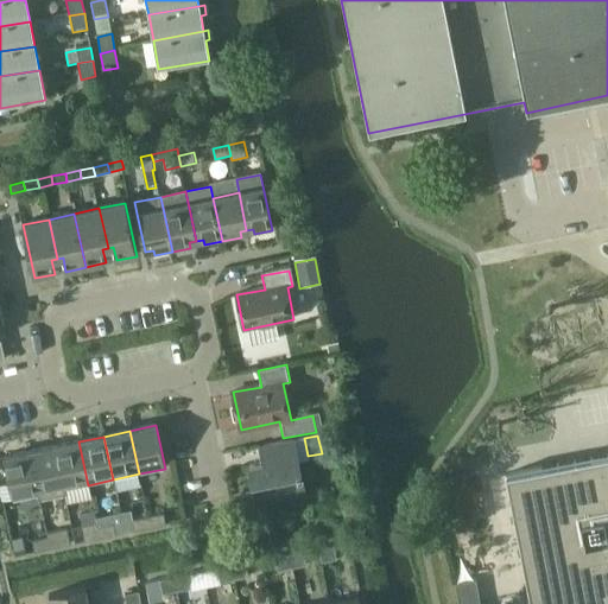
[(295,440),(260,447),(264,464),(249,466),(257,504),(306,494),(295,440)]
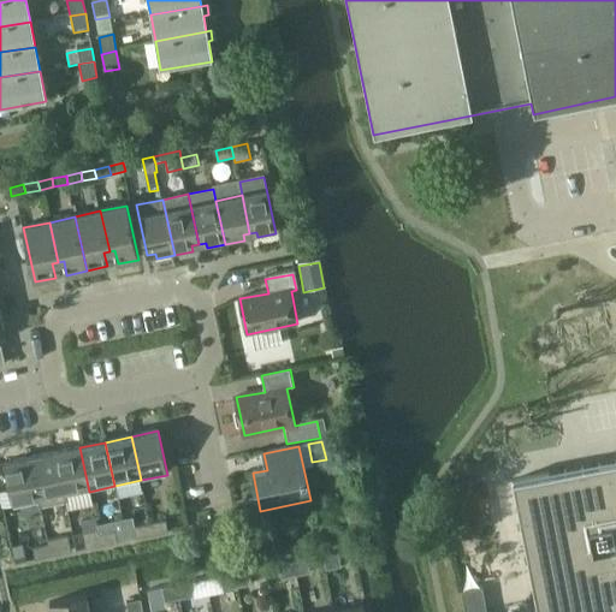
[(64,497),(89,492),(80,447),(54,453),(64,497)]
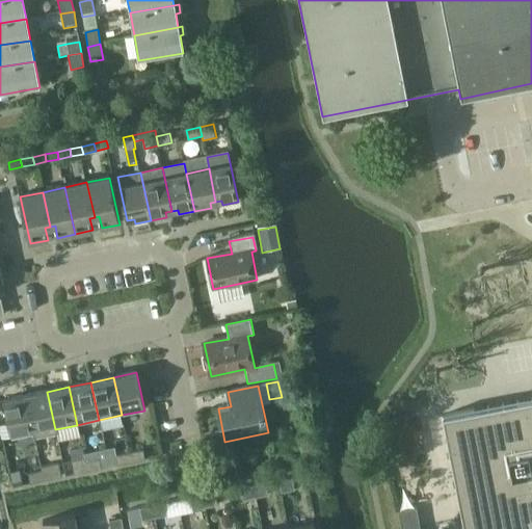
[(25,396),(33,434),(34,439),(56,433),(55,429),(47,392),(25,396)]
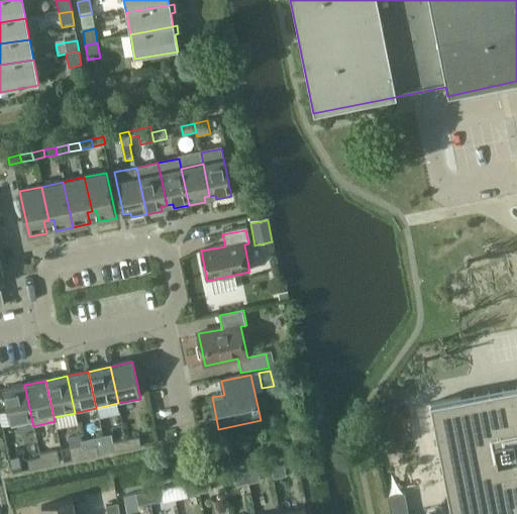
[(11,426),(32,422),(24,385),(3,390),(11,426)]
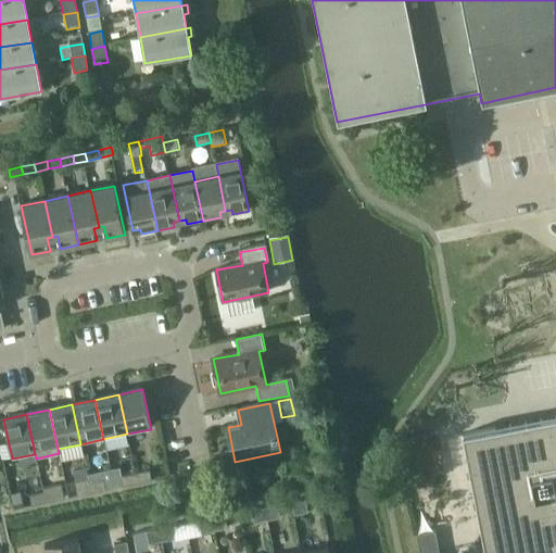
[(555,552),(555,417),(470,435),(463,437),(464,444),(484,552),(555,552)]
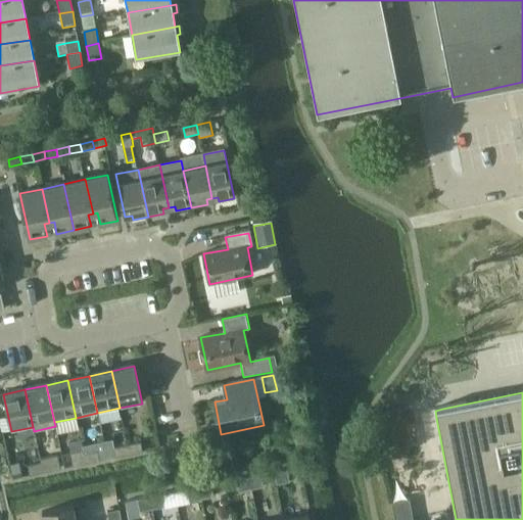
[(141,442),(128,445),(130,455),(143,452),(141,442)]
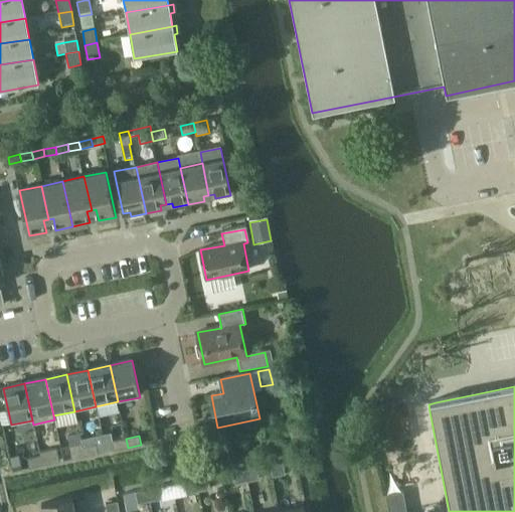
[(115,451),(128,448),(126,439),(113,442),(115,451)]
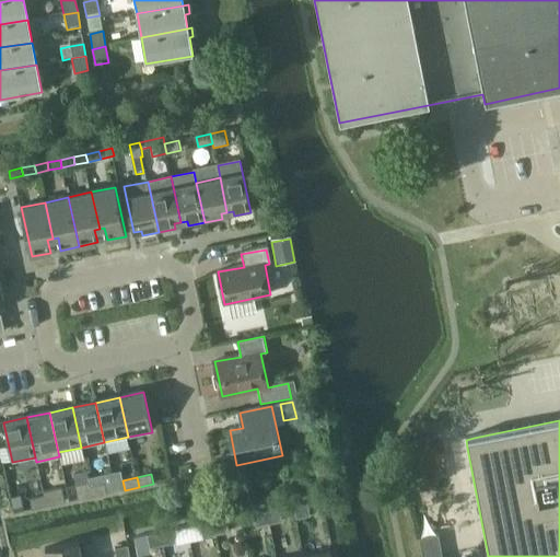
[(79,500),(91,497),(89,488),(88,483),(76,486),(79,500)]
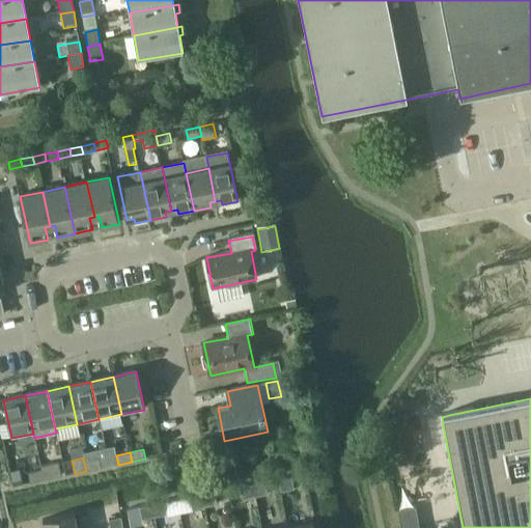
[(98,460),(84,463),(86,471),(100,469),(98,460)]
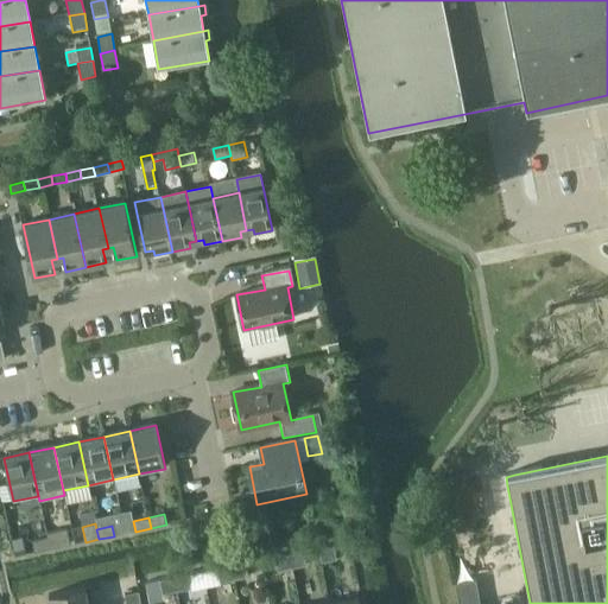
[(48,534),(48,539),(50,550),(70,545),(67,531),(48,534)]
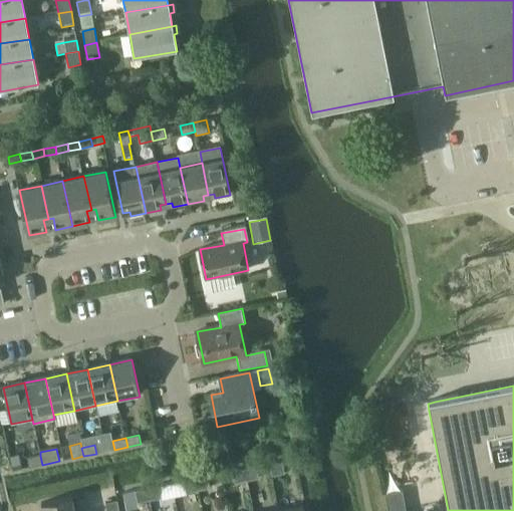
[(29,468),(42,465),(40,456),(28,459),(29,468)]
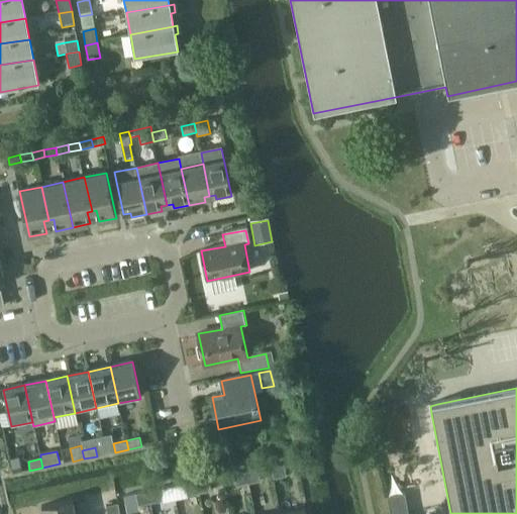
[(12,475),(21,473),(19,459),(9,461),(12,475)]
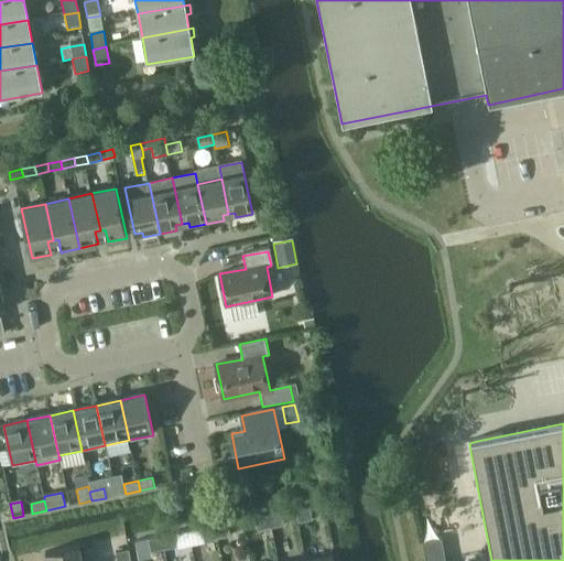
[(299,526),(312,522),(310,509),(295,511),(299,526)]
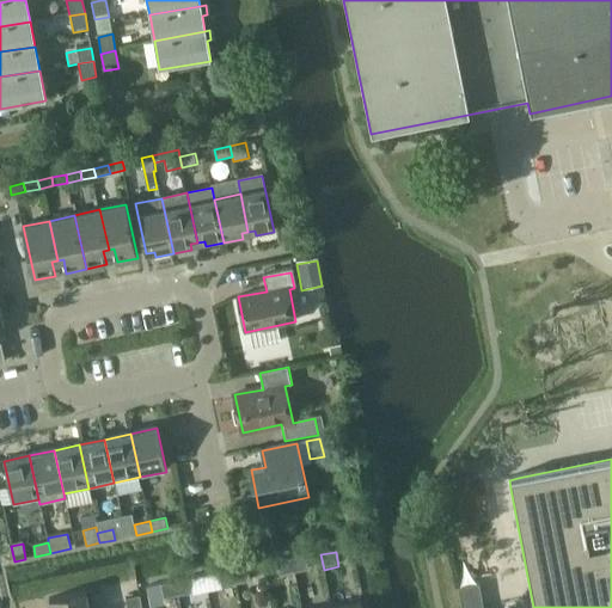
[(305,558),(291,560),(294,575),(308,572),(305,558)]
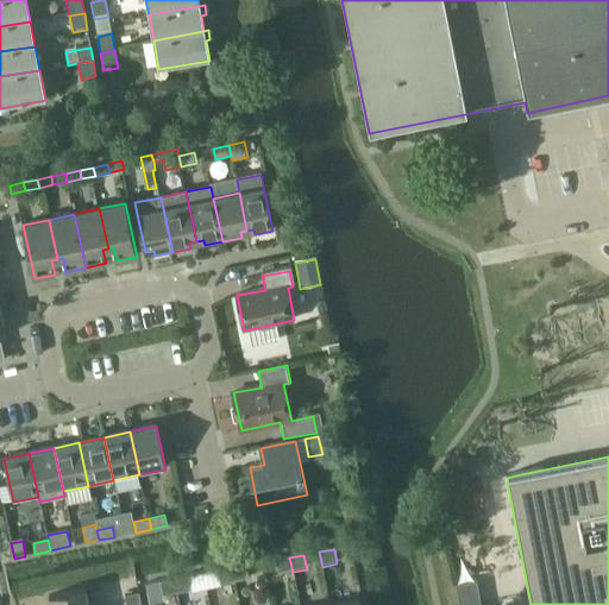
[(278,575),(293,572),(289,558),(275,561),(278,575)]
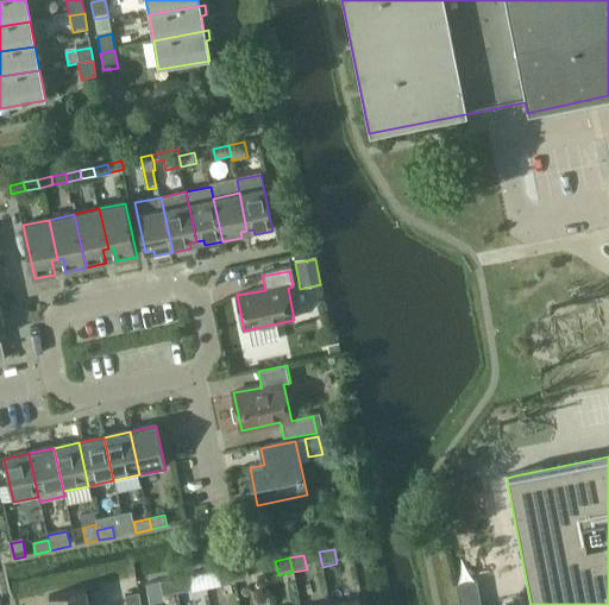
[(246,567),(232,569),(234,584),(249,581),(246,567)]
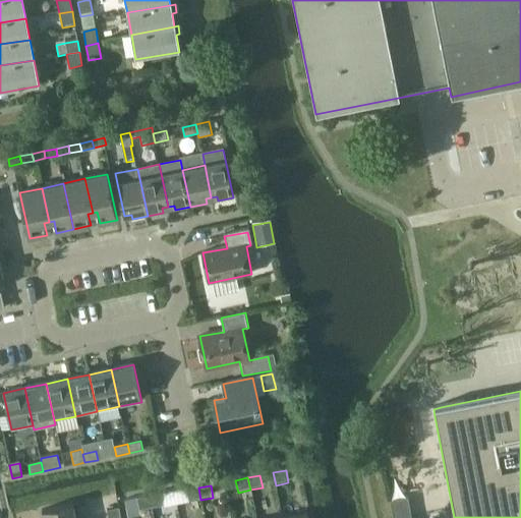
[(188,503),(200,500),(198,487),(186,491),(188,503)]
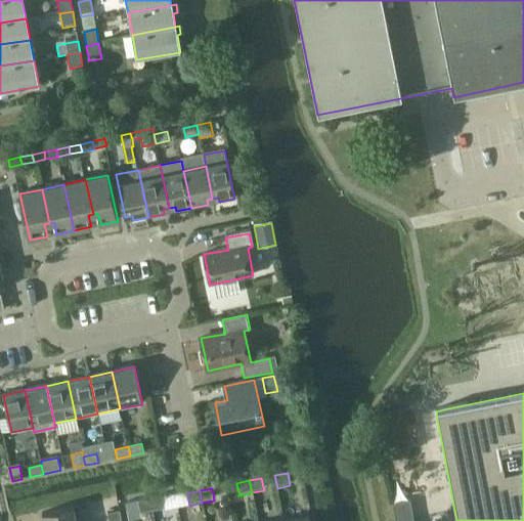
[(162,498),(149,501),(153,513),(165,511),(162,498)]
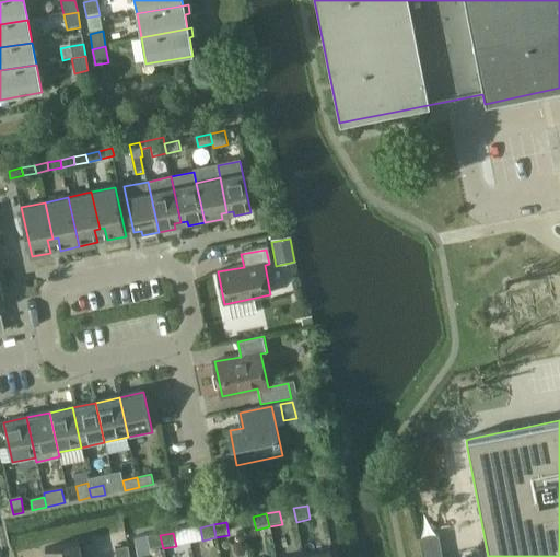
[(150,550),(163,548),(160,535),(147,537),(150,550)]
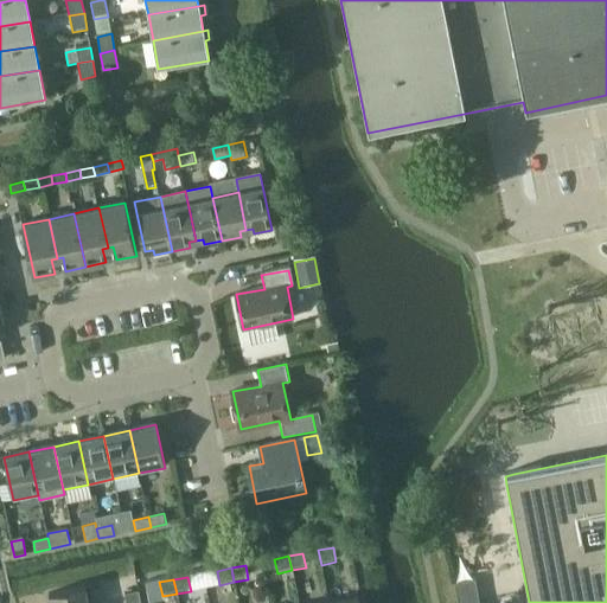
[(478,602),(474,581),(454,584),(458,602),(478,602)]
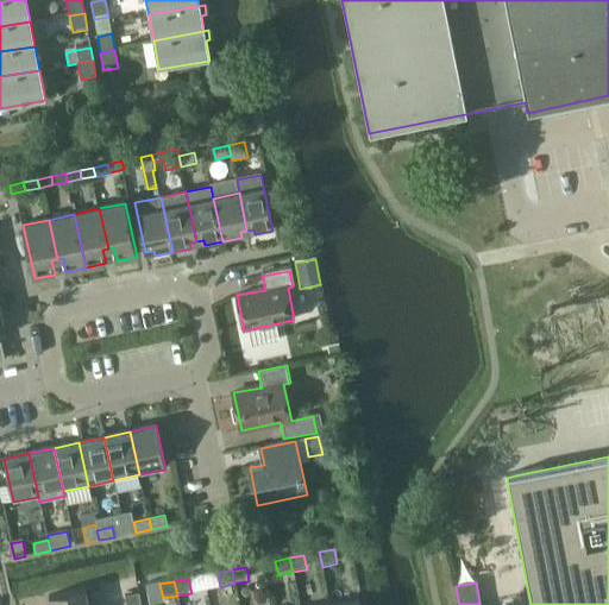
[(49,599),(50,604),(88,604),(86,592),(49,599)]
